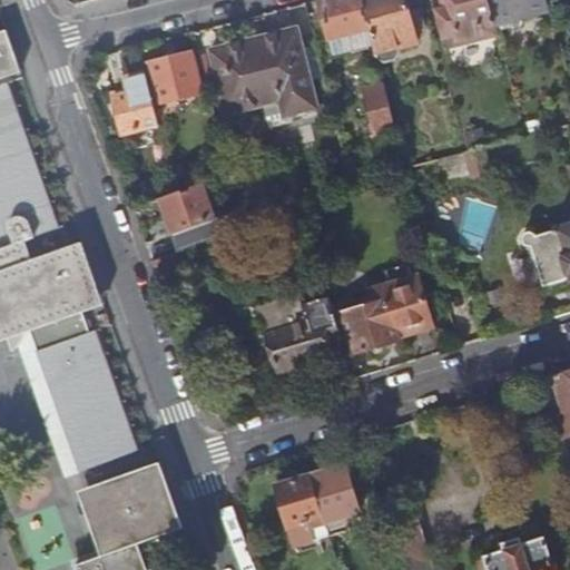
[(318,0),(328,38),(364,29),(370,28),(363,2),(362,0),(318,0)]
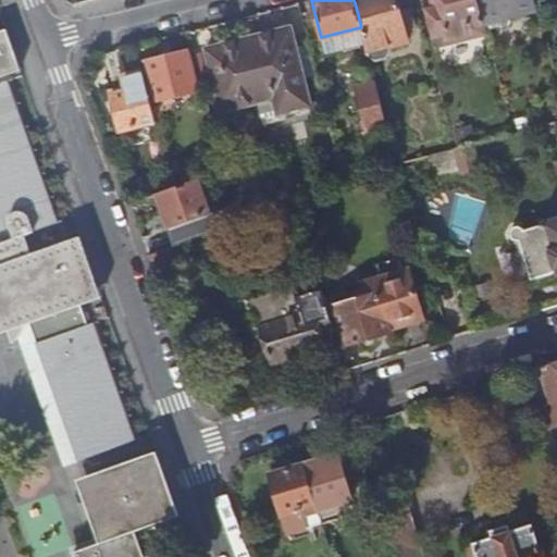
[(368,51),(407,40),(404,26),(399,12),(396,0),(364,0),(355,2),(361,27),(368,51)]
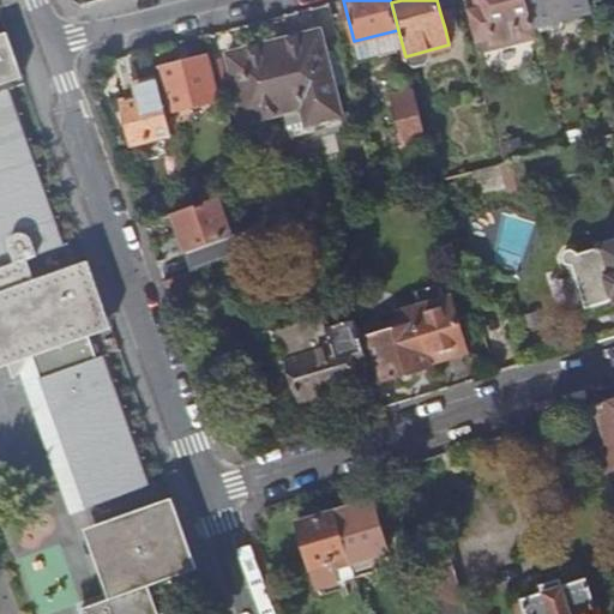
[(517,28),(534,23),(527,0),(476,0),(470,2),(480,37),(493,34),(495,41),(519,35),(517,28)]
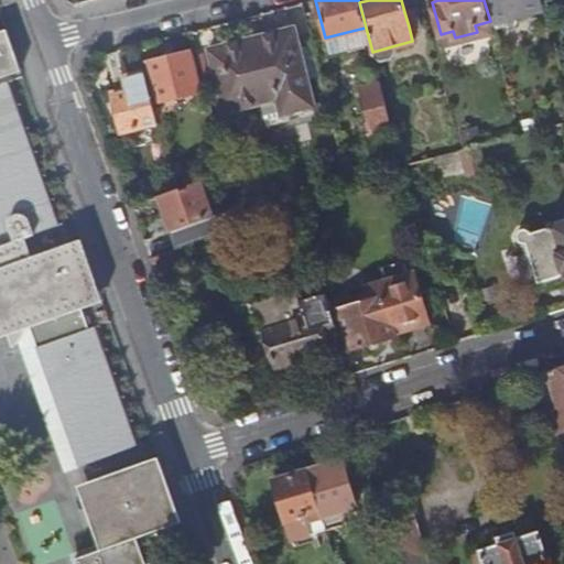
[(509,20),(507,14),(542,6),(540,0),(484,0),(490,21),(490,24),(509,20)]
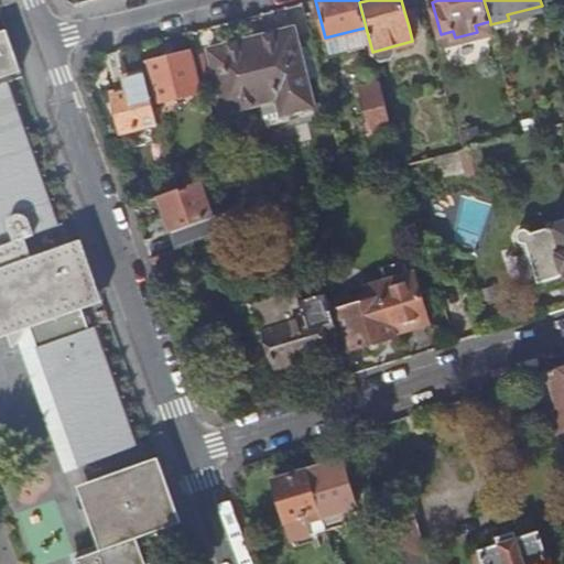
[(409,26),(419,23),(414,9),(404,12),(409,26)]
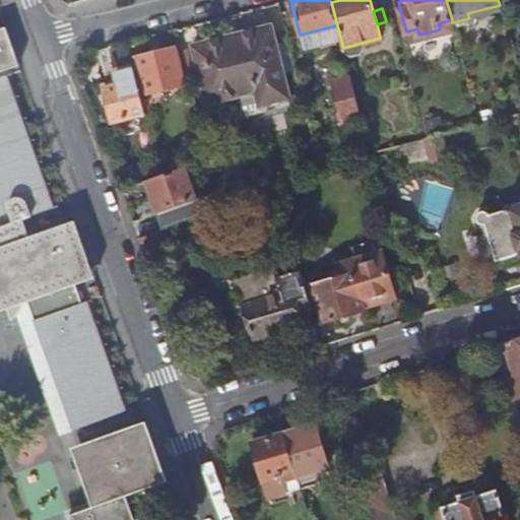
[(304,48),(335,39),(332,26),(300,35),(304,48)]
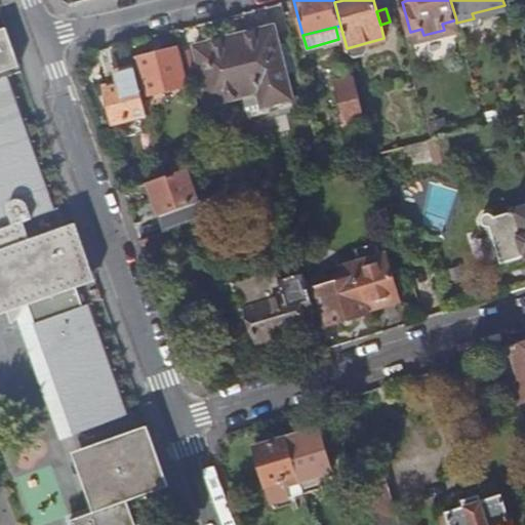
[(0,74),(0,75),(5,73),(0,58),(0,41),(9,38),(6,30),(0,31),(0,74)]
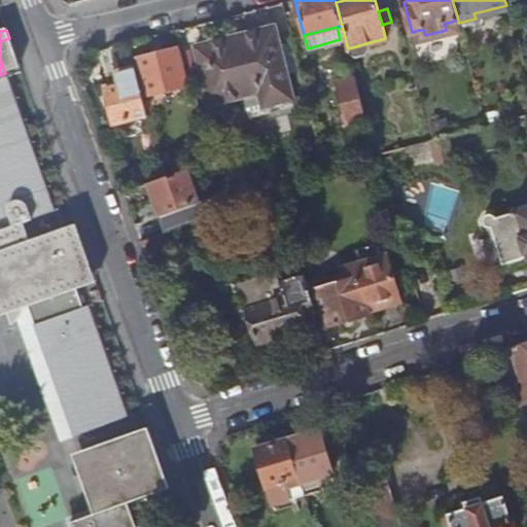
[(293,99),(276,33),(252,39),(250,31),(195,45),(209,103),(257,91),(261,107),(293,99)]
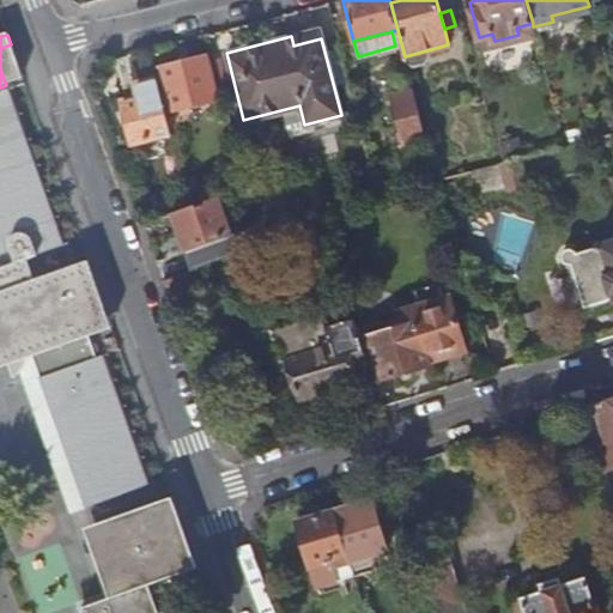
[(23,79),(11,44),(0,48),(0,68),(6,85),(23,79)]
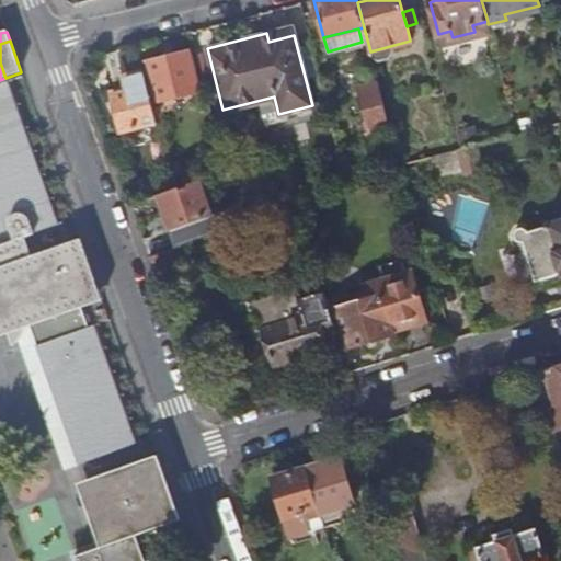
[(197,83),(189,50),(146,60),(155,95),(197,83)]
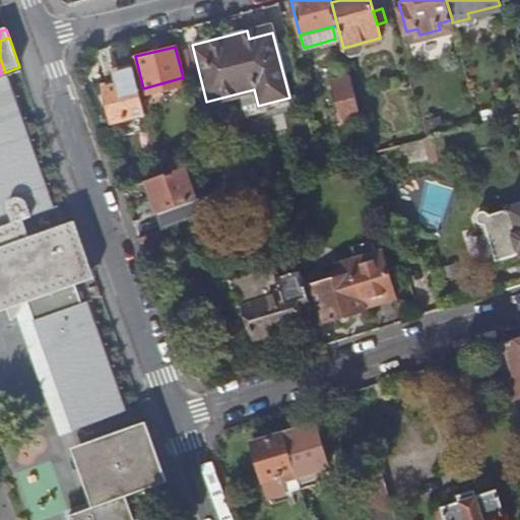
[(111,122),(144,112),(132,65),(114,70),(117,82),(103,87),(111,122)]
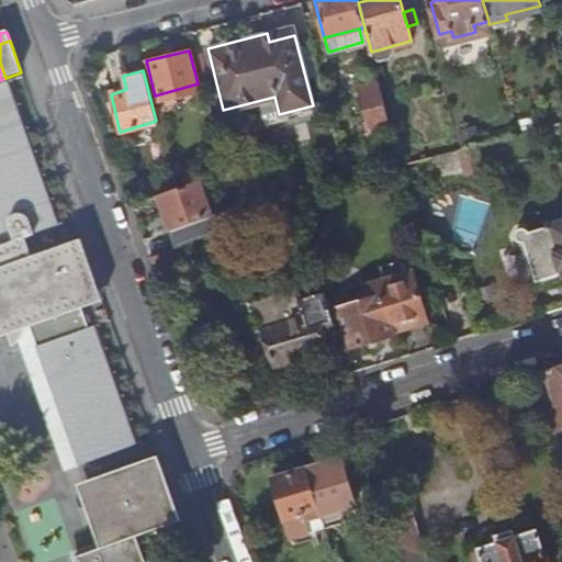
[(0,79),(0,80),(0,79),(0,245),(0,246),(0,245),(0,336),(1,336),(0,334),(0,318),(3,318),(22,312),(24,317),(25,317),(27,323),(79,464),(137,444),(94,325),(88,327),(81,308),(81,307),(69,312),(67,306),(86,300),(66,245),(31,257),(19,261),(12,244),(25,238),(34,236),(34,234),(58,225),(7,82),(0,85),(0,79)]
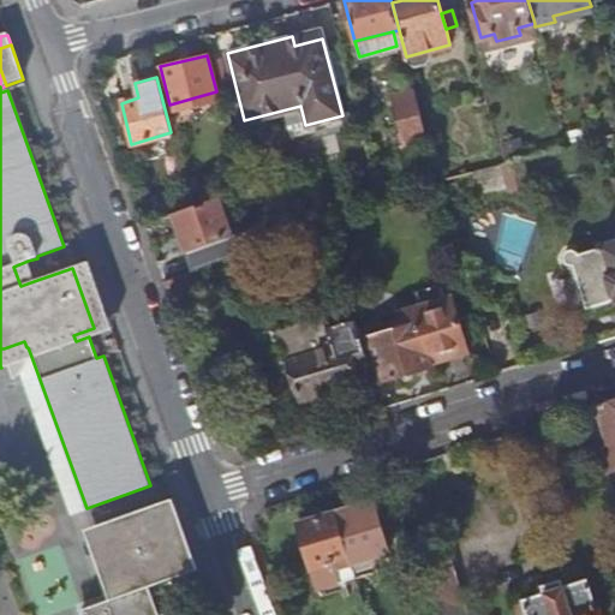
[(411,143),(427,139),(415,89),(393,95),(405,144),(400,145),(401,153),(413,149),(411,143)]
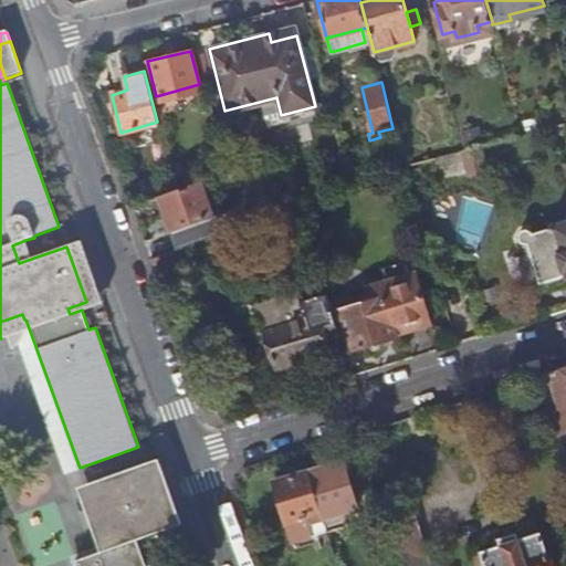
[(469,175),(486,170),(480,146),(456,153),(459,166),(465,164),(469,175)]
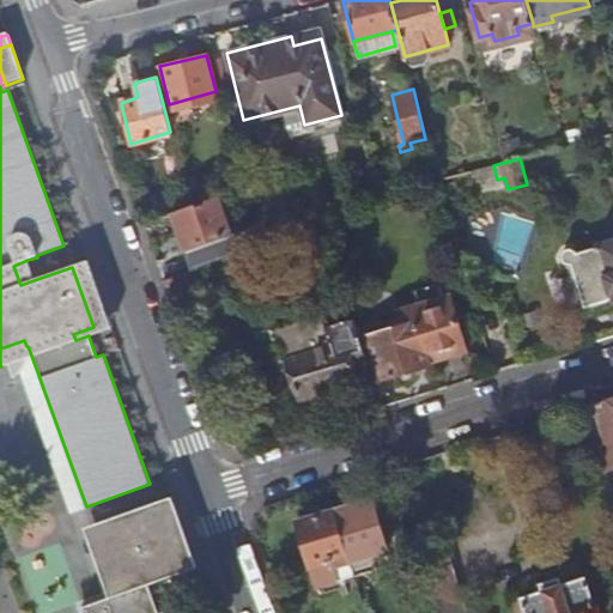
[(479,188),(495,190),(495,193),(508,189),(504,177),(497,180),(493,165),(474,170),(479,188)]
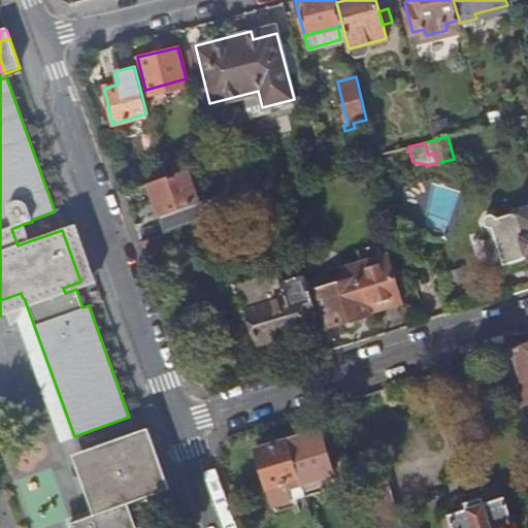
[(209,174),(232,166),(231,161),(228,154),(211,160),(205,163),(209,174)]
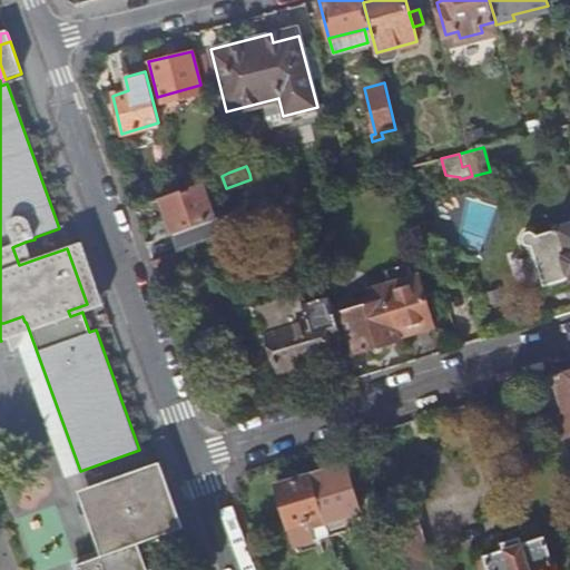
[(193,245),(234,231),(228,214),(217,217),(210,195),(226,188),(222,176),(176,192),(159,198),(178,251),(193,245)]
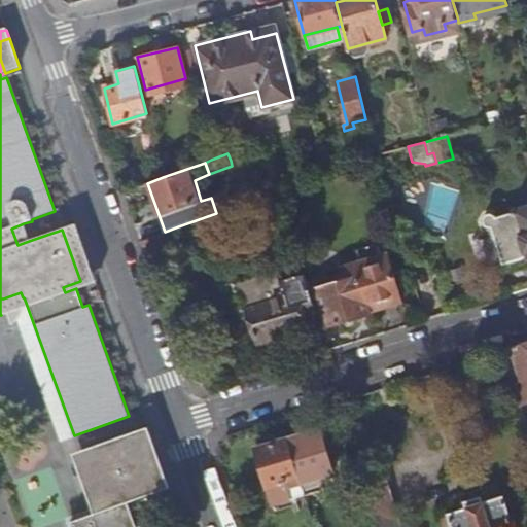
[(526,207),(497,216),(494,214),(490,212),(487,213),(484,216),(483,220),(485,223),(488,226),(492,226),(502,264),(526,255),(526,207)]
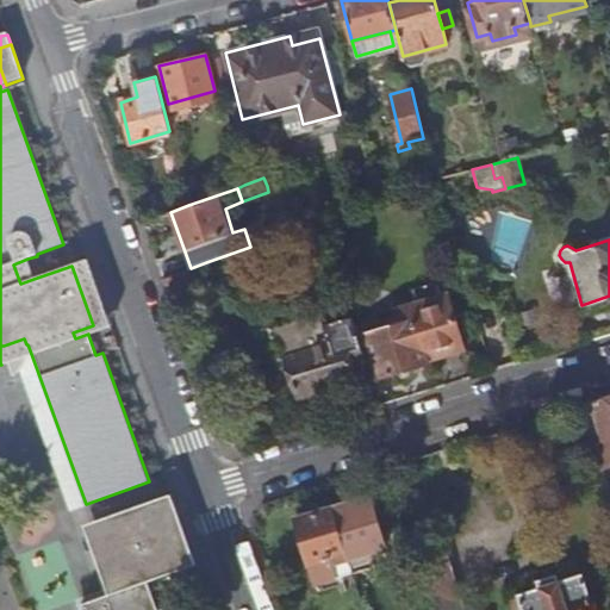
[(20,284),(33,279),(27,259),(13,265),(20,284)]
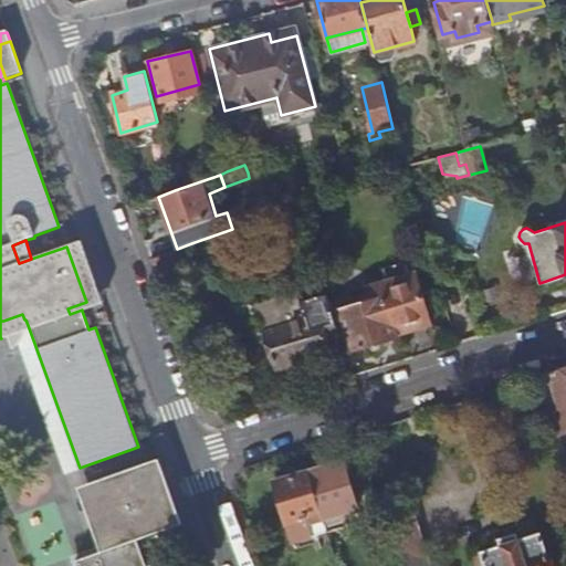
[(82,311),(104,303),(82,241),(66,247),(86,302),(67,308),(70,314),(82,310),(82,311)]
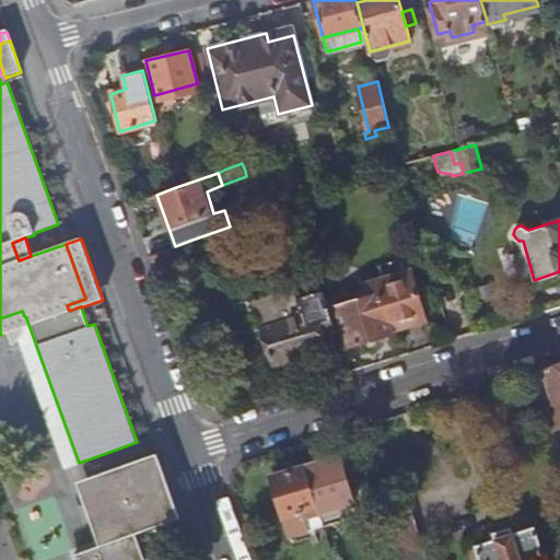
[(155,273),(186,263),(183,255),(194,252),(189,241),(175,246),(149,256),(155,273)]
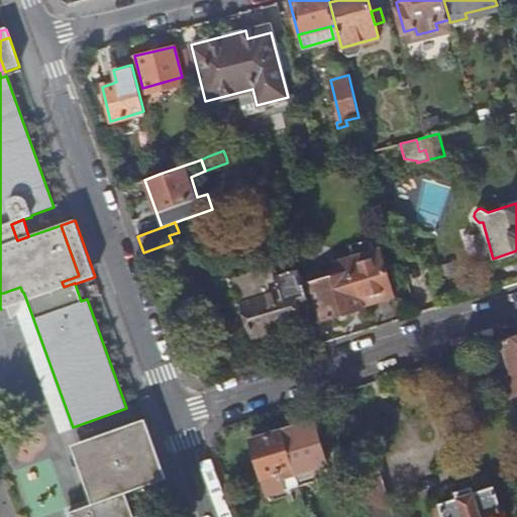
[(393,295),(378,248),(335,262),(339,275),(310,283),(321,319),(364,306),(363,304),(393,295)]
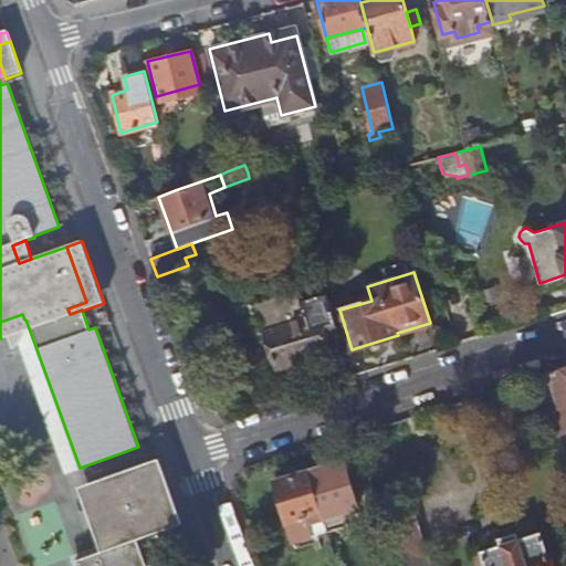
[(276,367),(329,350),(325,339),(339,334),(326,293),(302,300),(300,289),(250,304),(260,335),(265,333),(268,341),(276,367)]
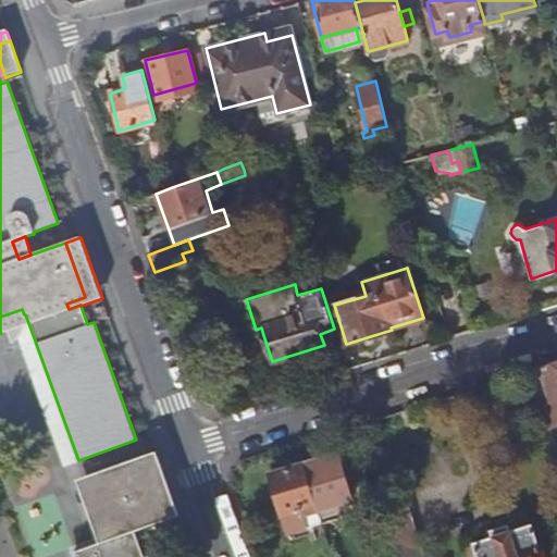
[(17,338),(21,334),(23,331),(25,327),(26,324),(27,322),(27,320),(25,314),(24,314),(22,309),(3,316),(13,344),(15,342),(17,338)]
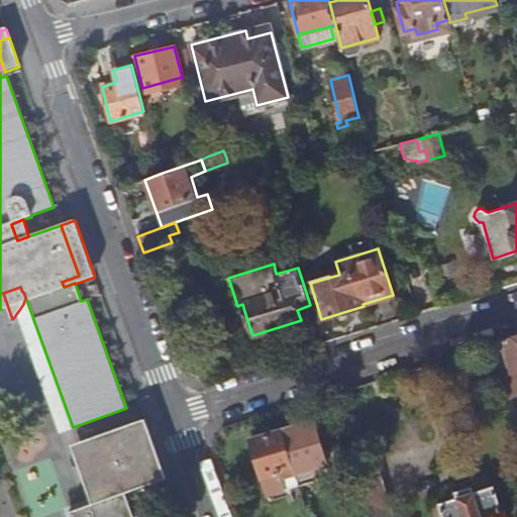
[(509,395),(516,392),(516,336),(493,344),(509,395)]
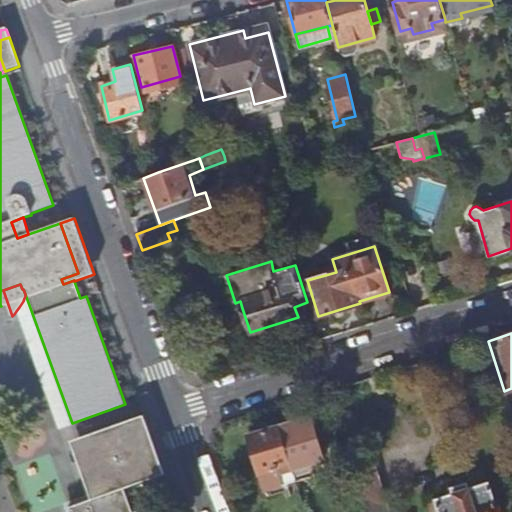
[(117,511),(111,494),(146,481),(159,477),(159,475),(166,473),(144,415),(71,441),(92,499),(67,508),(68,511),(117,511)]
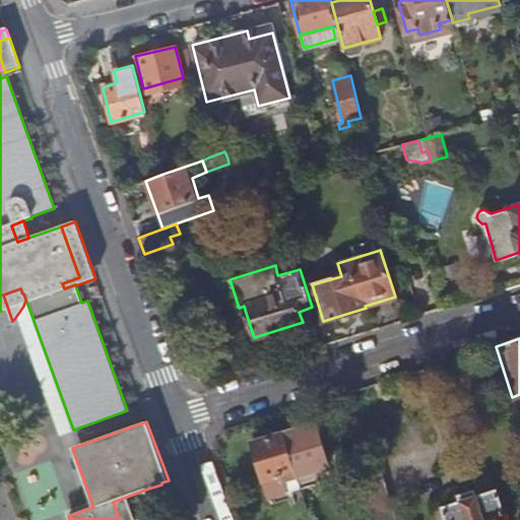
[(297,476),(328,466),(314,423),(283,433),(297,476)]
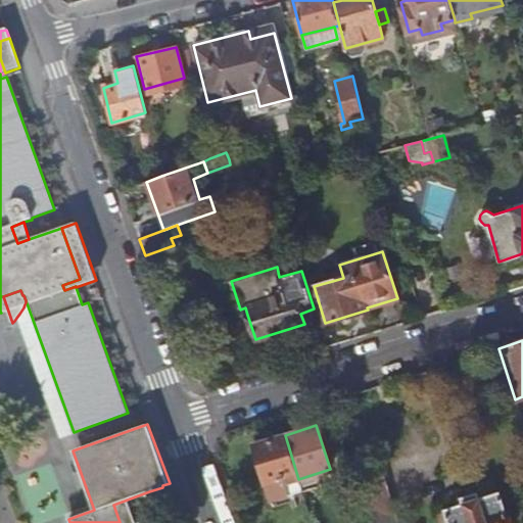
[(273,507),(291,501),(289,493),(301,490),(298,479),(285,435),(254,444),(273,507)]
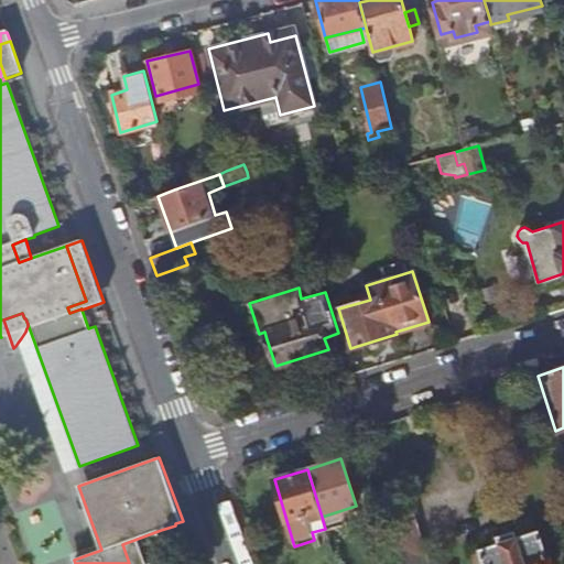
[(175,525),(161,530),(164,539),(179,533),(175,525)]
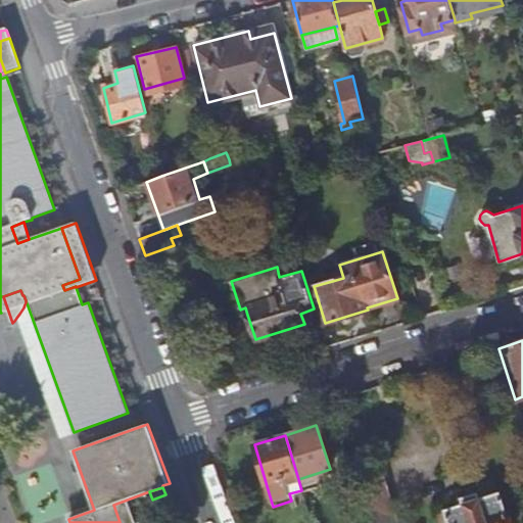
[(113,505),(120,522),(137,522),(158,516),(152,500),(149,491),(113,505)]
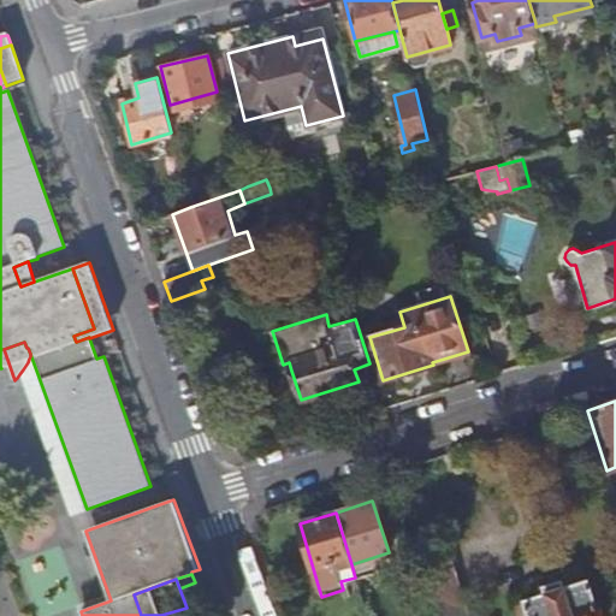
[(598,615),(587,581),(564,588),(562,580),(545,586),(546,594),(523,602),(528,615),(598,615)]
